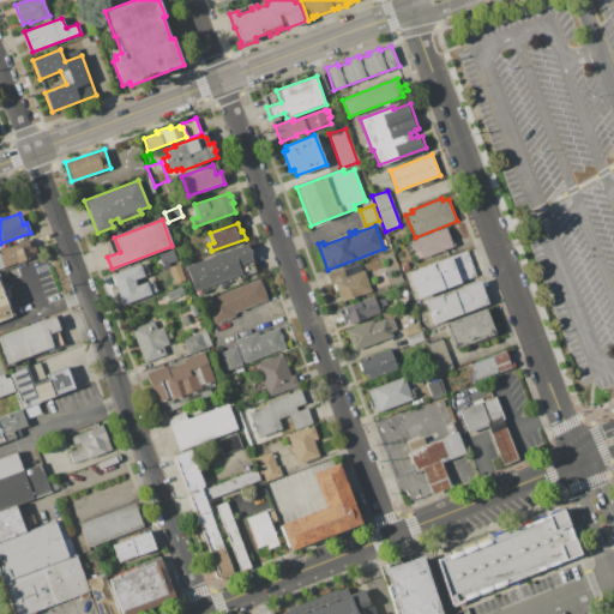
[(410,241),(446,228),(453,247),(417,260),(410,241)]
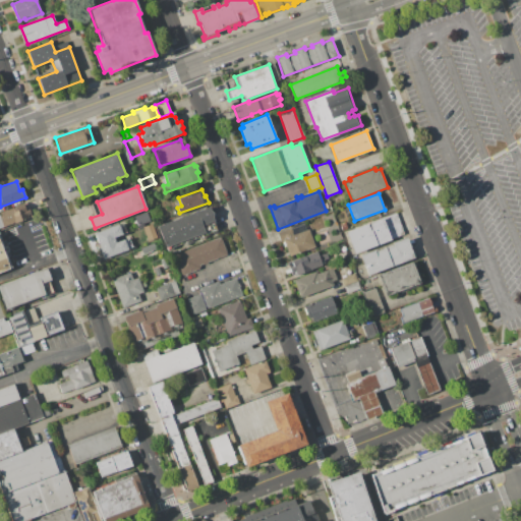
[(0,214),(2,214),(1,212),(26,201),(33,217),(0,228),(0,214)]
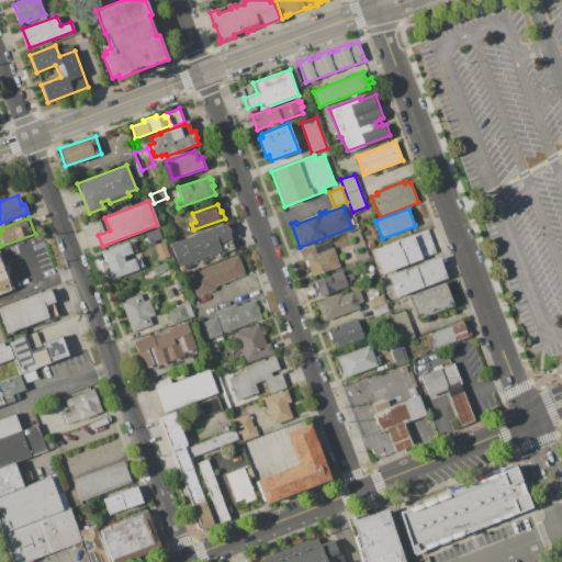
[(170,244),(225,223),(235,249),(223,254),(222,253),(202,259),(203,262),(198,265),(197,261),(186,266),(187,267),(179,269),(170,244)]
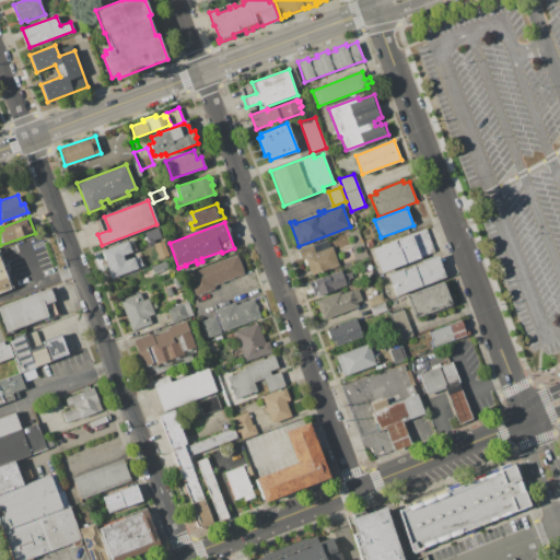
[(143,233),(158,228),(162,237),(154,240),(148,243),(143,233)]
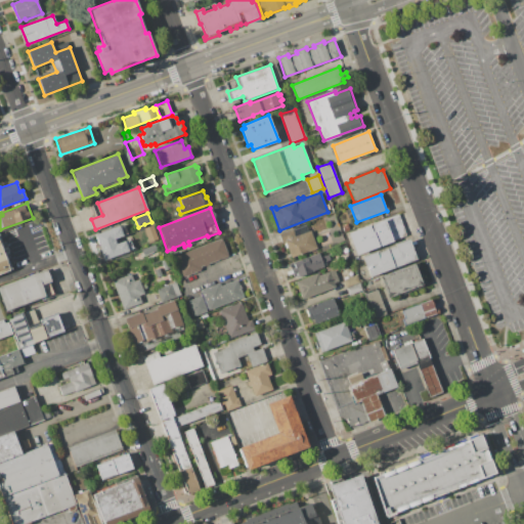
[(347,233),(385,219),(385,220),(397,215),(404,233),(391,237),(393,242),(356,255),(347,233)]
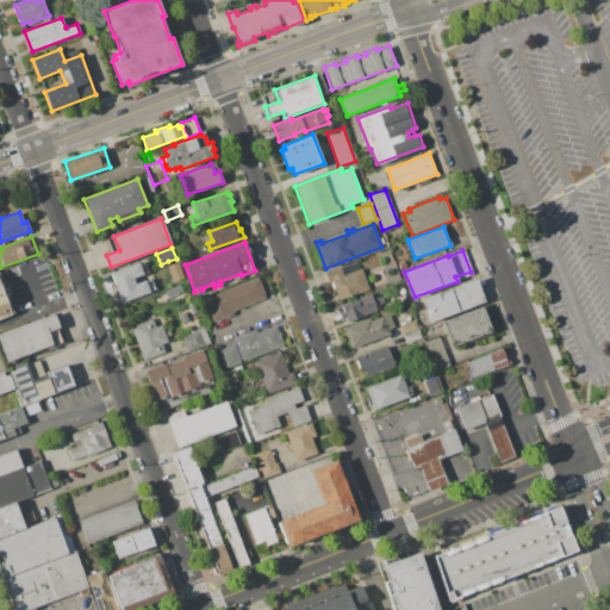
[(338,300),(334,288),(332,290),(330,284),(332,282),(331,281),(329,282),(325,273),(340,267),(340,266),(356,260),(359,269),(362,268),(369,290),(338,300)]
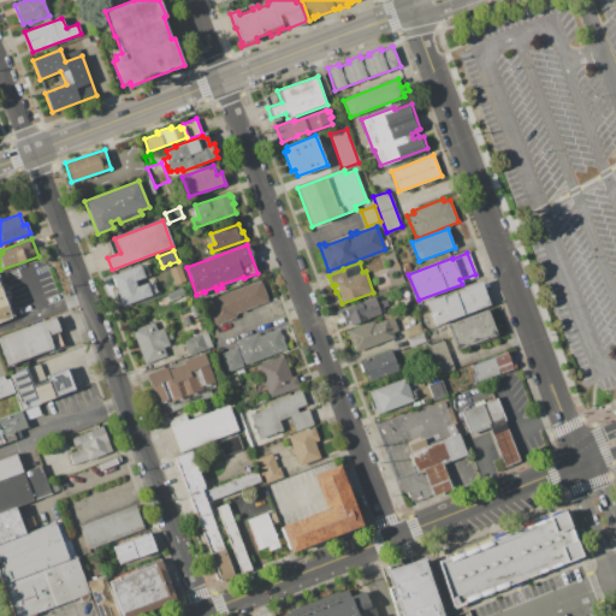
[(401,265),(408,262),(412,270),(404,273),(401,265)]
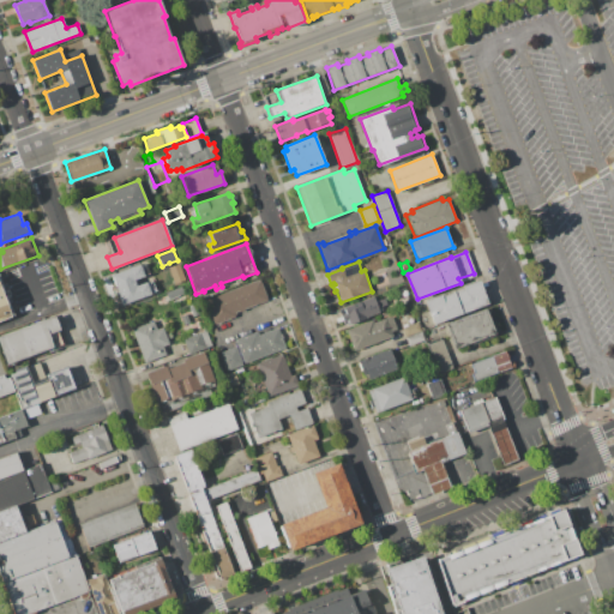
[(112,275),(145,263),(149,274),(133,280),(136,286),(152,280),(157,293),(122,306),(122,302),(120,304),(118,295),(119,294),(115,286),(114,286),(112,277),(113,277),(112,275)]
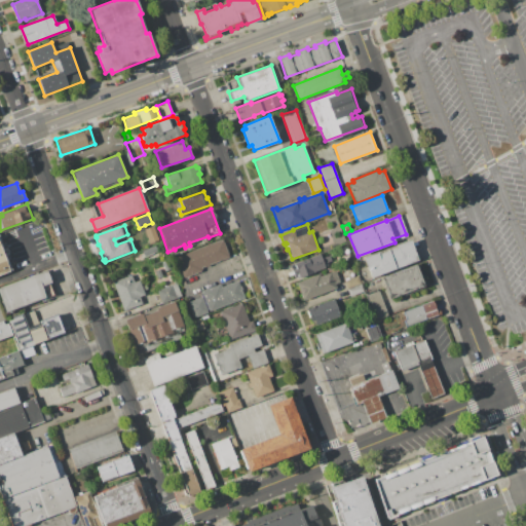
[(0,236),(12,270),(0,274),(0,236)]
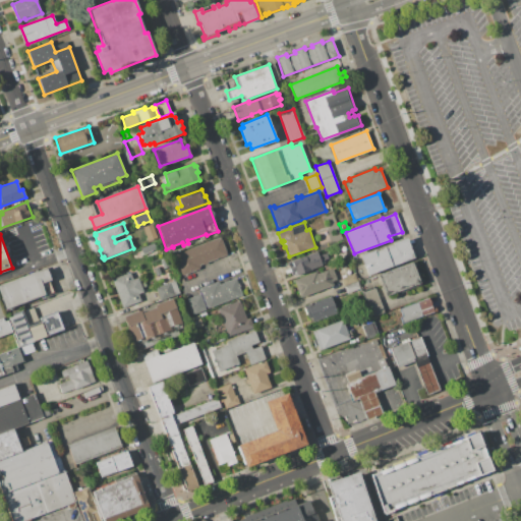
[(174,255),(220,237),(227,254),(199,266),(200,268),(182,275),(174,255)]
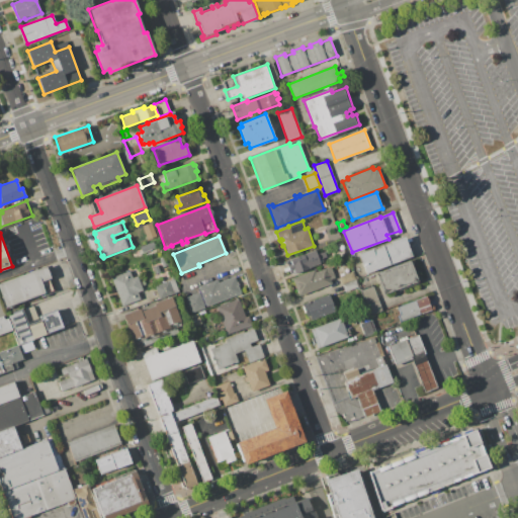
[(365,273),(358,254),(371,249),(372,250),(391,243),(390,242),(405,236),(412,256),(365,273)]
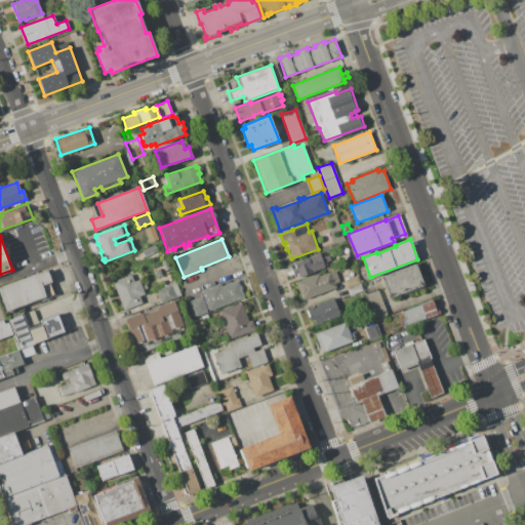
[(293,264),(319,253),(321,257),(329,254),(329,255),(330,254),(332,258),(330,259),(331,259),(325,263),(326,266),(324,266),(325,267),(313,272),(314,273),(299,279),(297,273),(293,274),(292,270),(295,269),(293,264)]
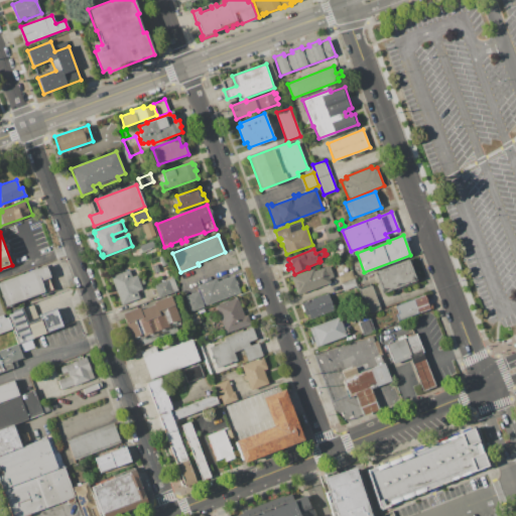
[(381,292),(374,272),(409,260),(416,280),(381,292)]
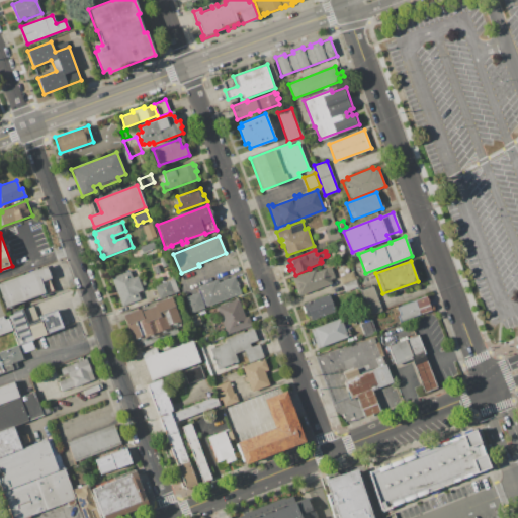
[(0,294),(0,282),(46,266),(50,278),(49,279),(53,290),(5,308),(0,294)]
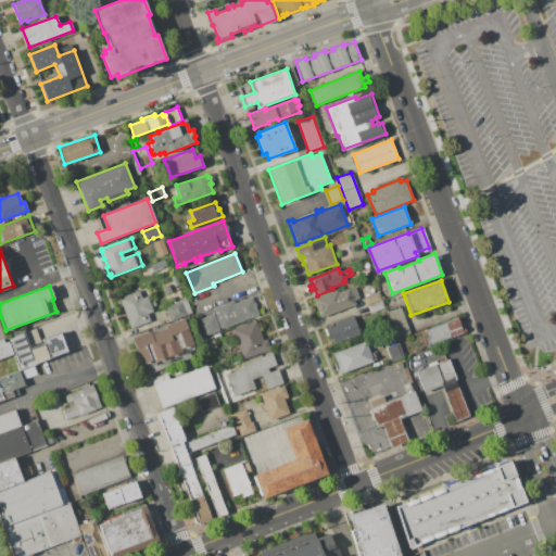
[(320,317),(313,299),(337,290),(338,292),(355,286),(359,298),(354,301),(355,304),(320,317)]
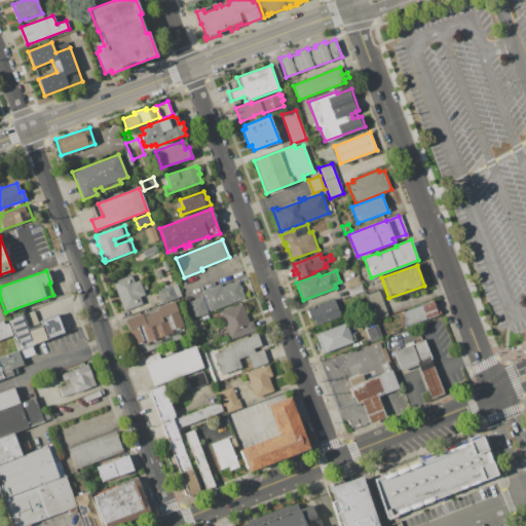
[(113,280),(132,274),(135,282),(140,279),(145,295),(140,297),(142,304),(123,310),(113,280)]
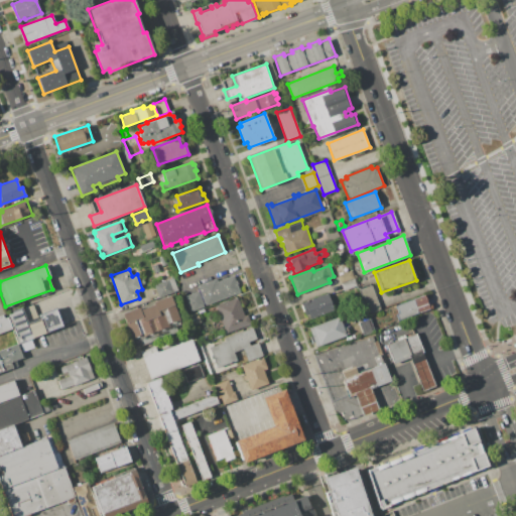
[(354,279),(341,284),(338,276),(351,271),(354,279)]
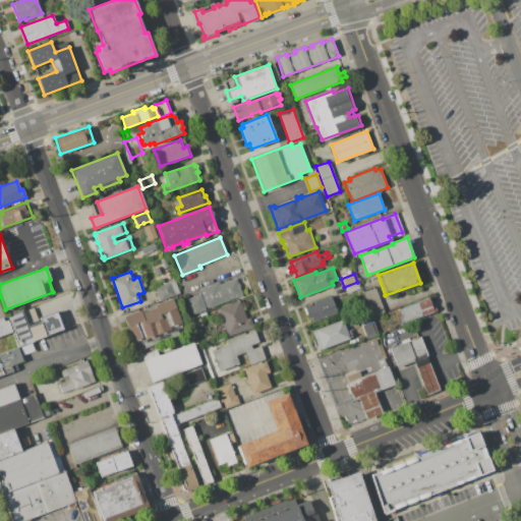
[(192,315),(186,299),(199,294),(198,290),(201,289),(200,288),(218,281),(218,282),(219,282),(220,284),(235,278),(237,283),(239,283),(240,286),(239,287),(242,295),(192,315)]
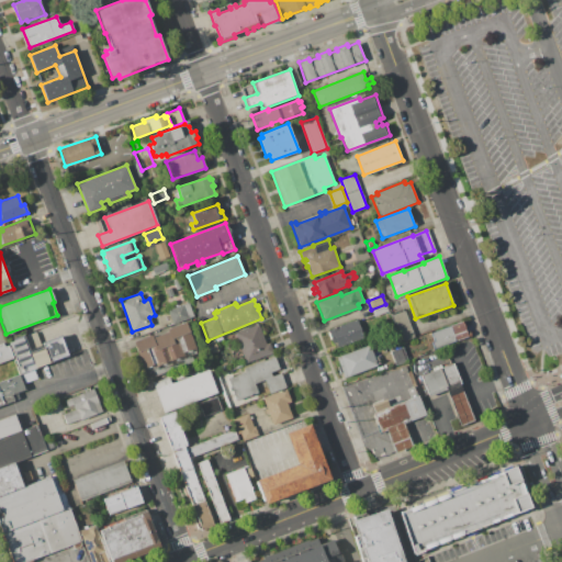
[(168,310),(188,302),(193,317),(172,324),(168,310)]
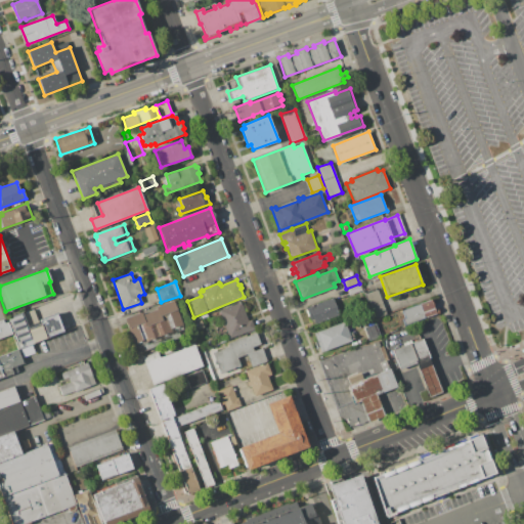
[(346,289),(359,284),(362,291),(349,296),(346,289)]
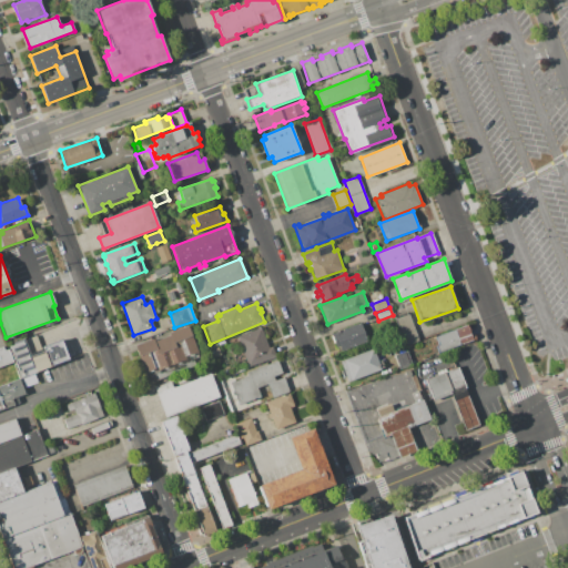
[(395,317),(406,313),(407,315),(409,314),(419,341),(405,346),(395,317)]
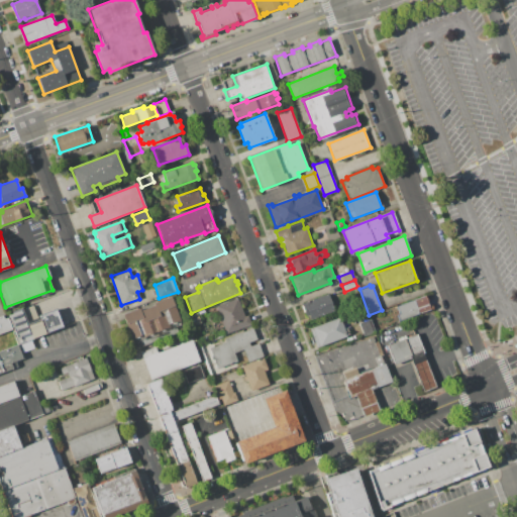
[(301,304),(328,294),(335,311),(311,320),(309,315),(306,316),(304,312),(303,312),(301,306),(302,305),(301,304)]
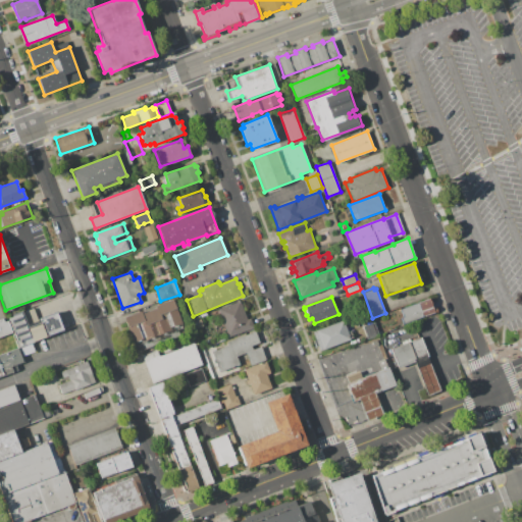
[(123,317),(141,311),(142,313),(155,308),(155,306),(172,299),(184,328),(177,330),(179,334),(145,348),(143,343),(135,346),(123,317)]
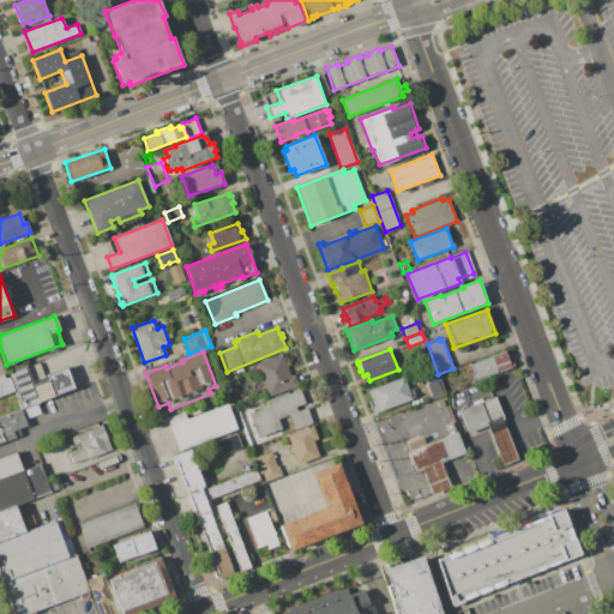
[(471,363),(505,351),(511,368),(474,381),(471,374),(474,373),(471,363)]
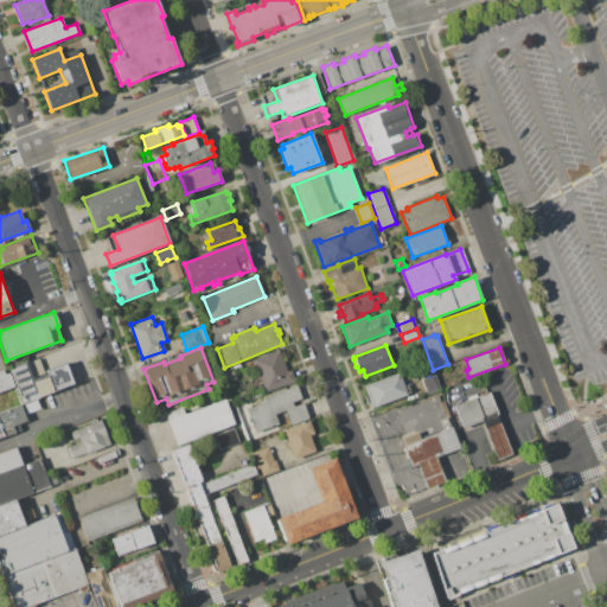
[(264,391),(254,359),(280,350),(287,371),(292,370),(295,381),(264,391)]
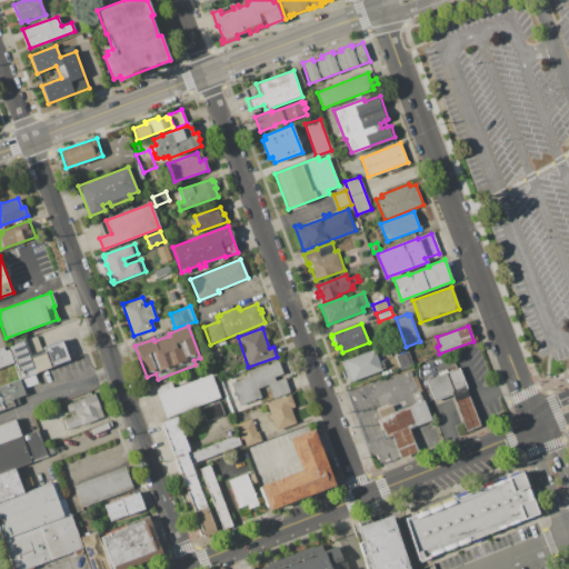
[(9,345),(37,335),(42,351),(45,351),(51,368),(21,379),(9,345)]
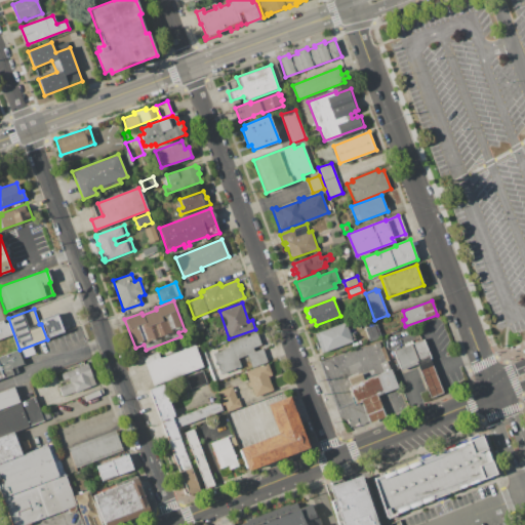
[(41,320),(57,315),(65,333),(48,339),(41,320)]
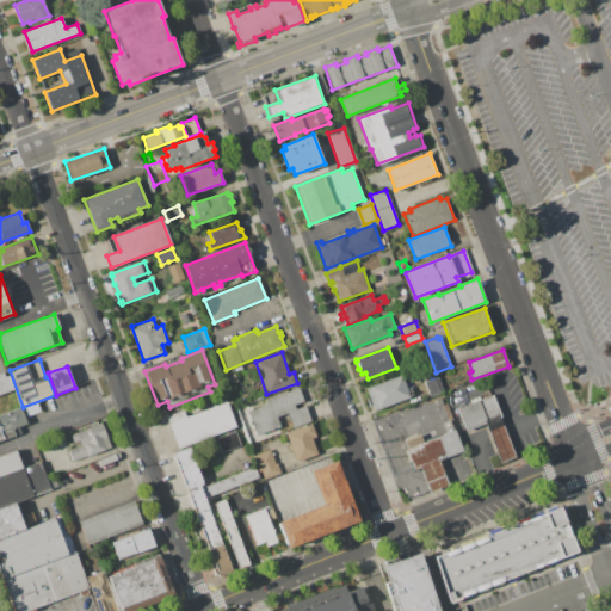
[(223,374),(233,370),(238,382),(228,386),(223,374)]
